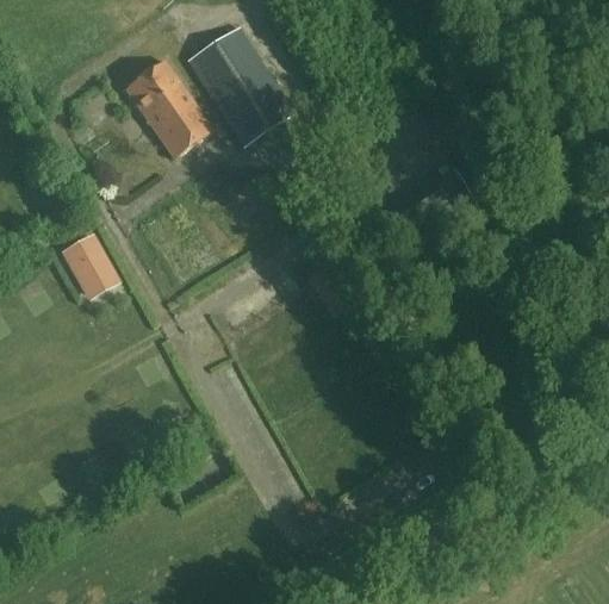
[(237,25),(187,57),(243,145),(293,112),(237,25)]
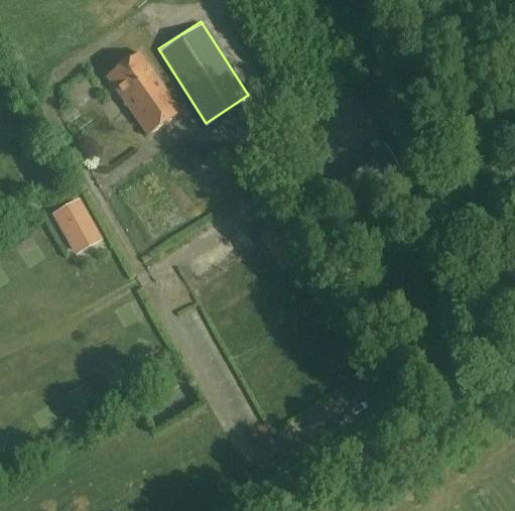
[(147,132),(179,109),(138,50),(106,73),(147,132)]
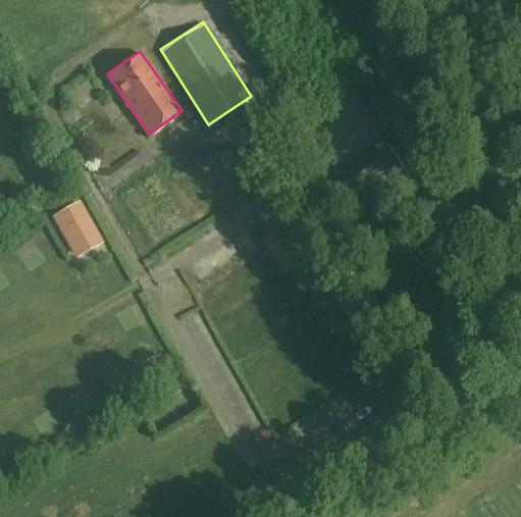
[(337,151),(367,140),(353,103),(323,114),(337,151)]
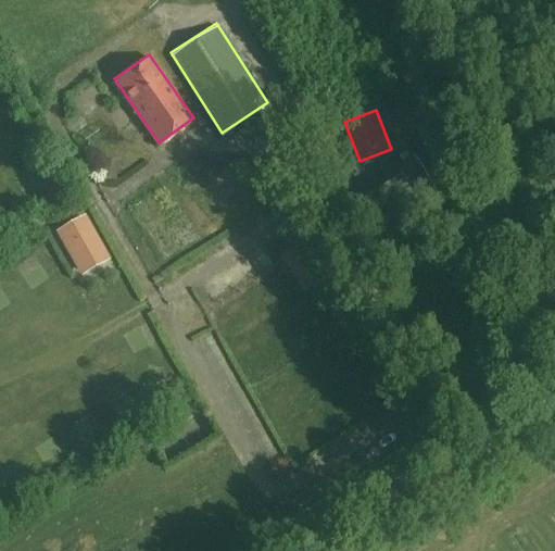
[(369,245),(440,199),(412,152),(340,200),(369,245)]
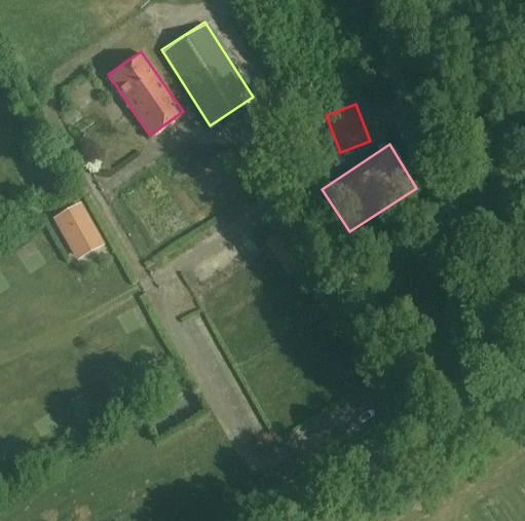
[(110,153),(96,151),(94,163),(108,165),(110,153)]
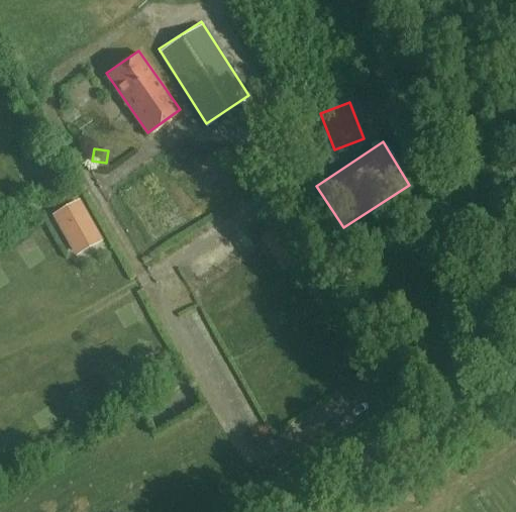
[(102,236),(79,196),(52,212),(75,252),(102,236)]
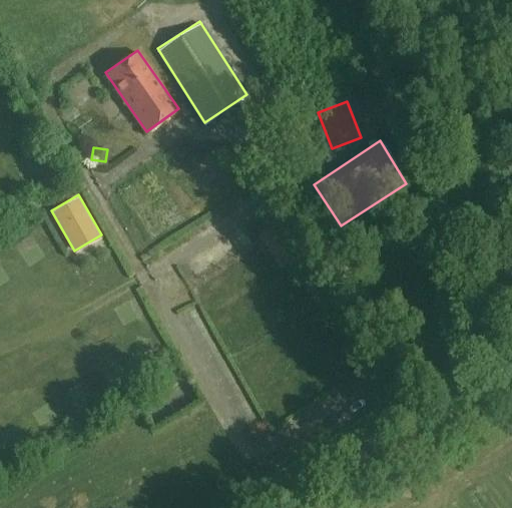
[(306,248),(282,211),(257,227),(281,265),(306,248)]
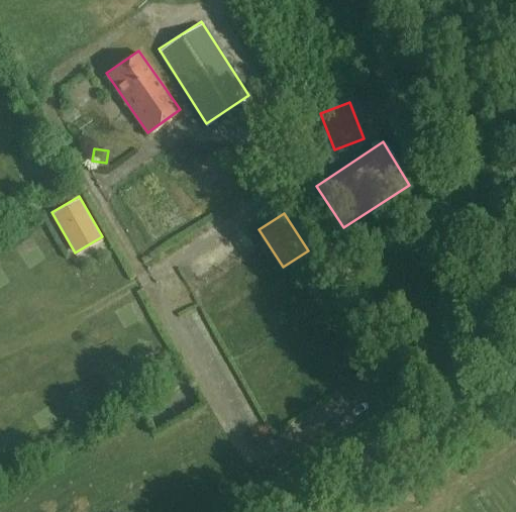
[(125,302),(131,319),(142,315),(135,298),(125,302)]
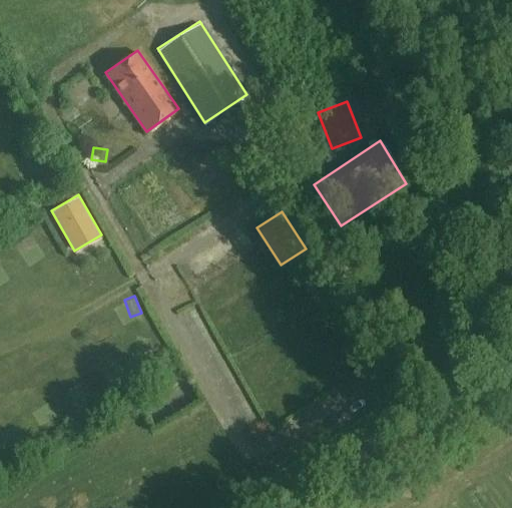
[(152,339),(144,348),(155,357),(163,348),(152,339)]
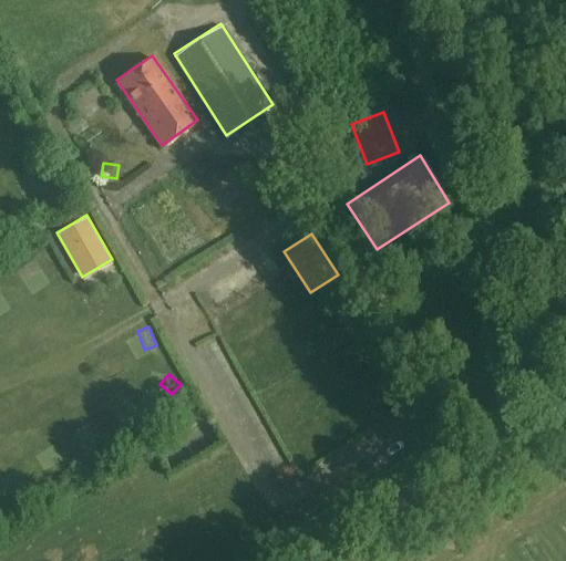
All buildings are outlined.
